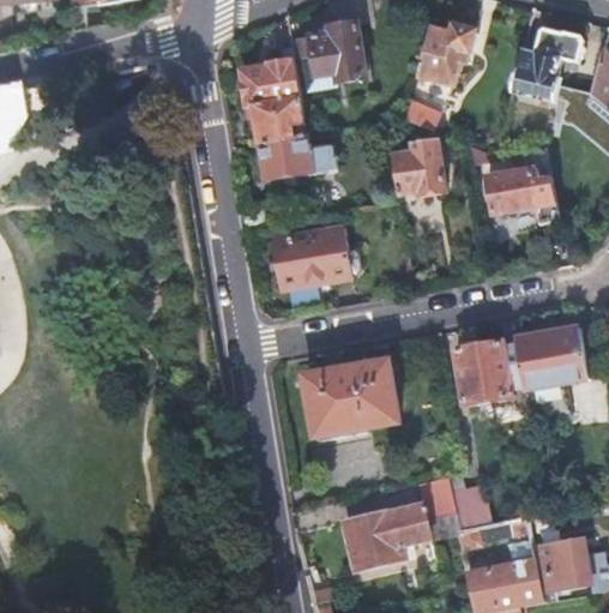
[(0,1),(12,0),(14,14),(38,12),(37,0),(0,0),(0,1)]
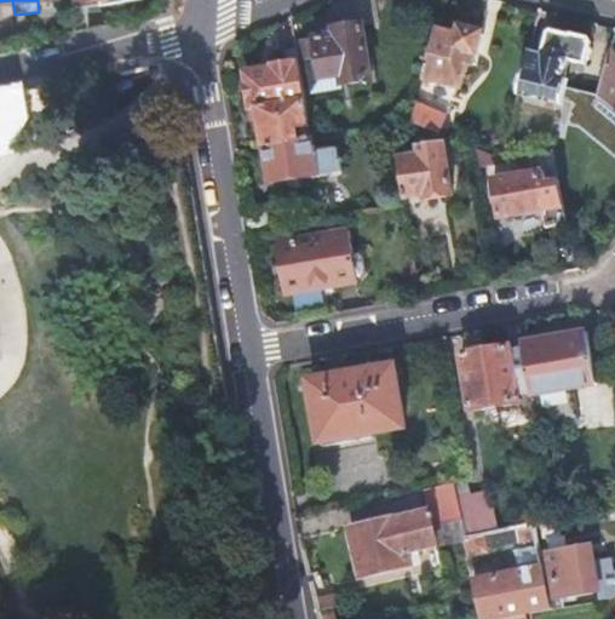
[(254,112),(260,148),(310,138),(289,15),(272,23),(279,56),(285,55),(286,64),(269,67),(270,72),(246,76),(251,112),(254,112)]
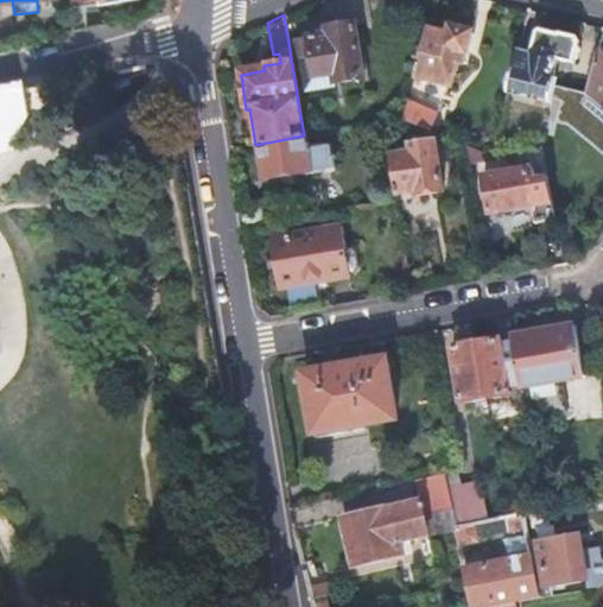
[(294,38),(302,78),(334,74),(335,82),(355,80),(355,82),(359,81),(359,78),(363,78),(355,24),(327,27),(328,33),(294,38)]
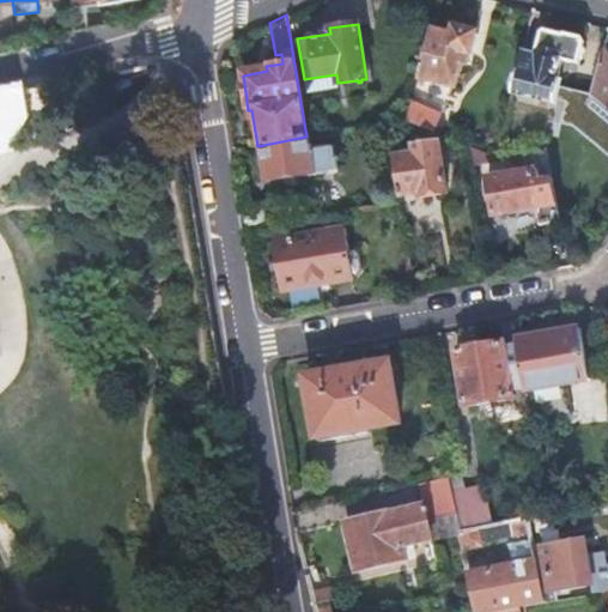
[(448,35),(429,30),(415,76),(454,84),(462,54),(468,54),(474,32),(450,26),(448,35)]
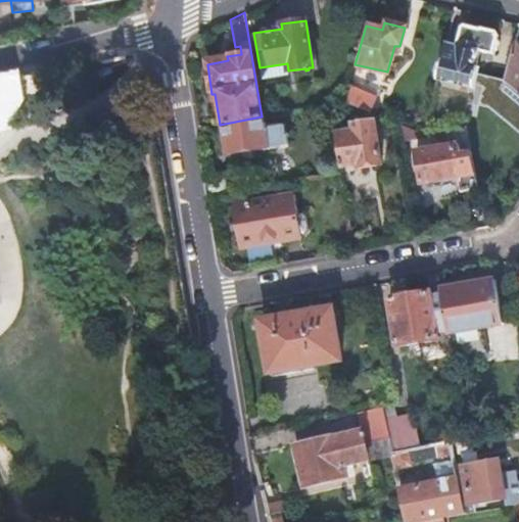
[(456,46),(444,44),(434,81),(444,83),(443,91),(453,94),(455,86),(472,89),(473,87),(481,89),(485,79),(486,75),(482,74),(482,69),(478,68),(479,66),(475,64),(479,53),(492,56),(498,38),(496,37),(497,33),(481,29),(480,32),(465,28),(460,31),(456,46)]
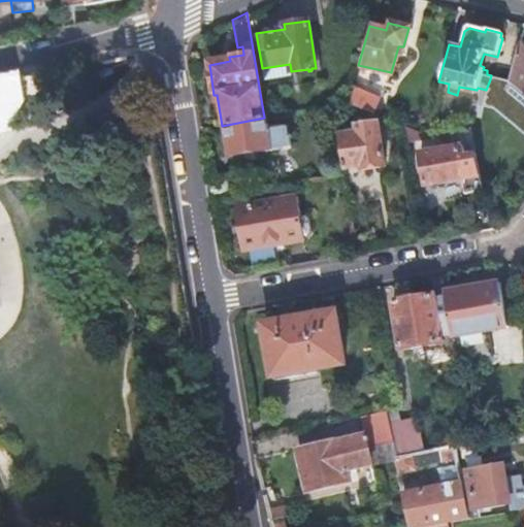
[(523,93),(523,36),(520,35),(509,81),(523,93)]
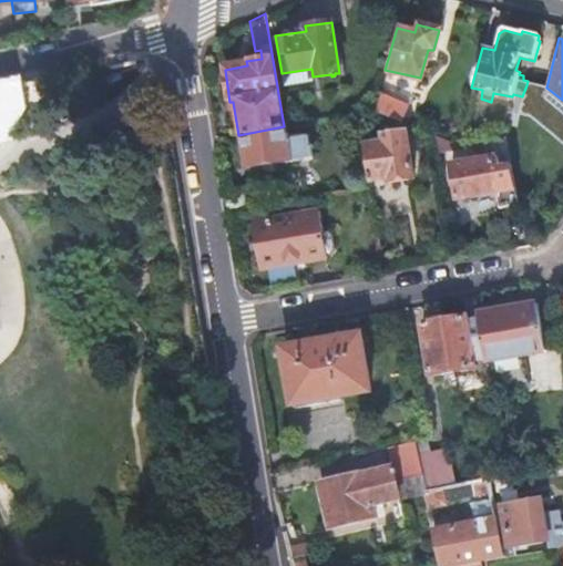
[(311,69),(282,73),(283,85),(313,81),(313,76),(311,69)]
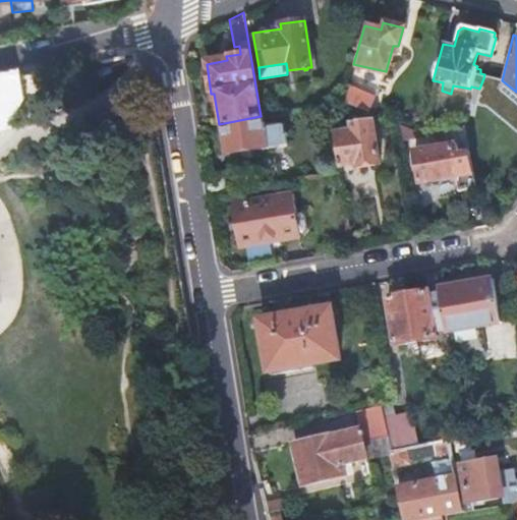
[(0,122),(10,120),(8,109),(12,108),(18,98),(13,77),(0,79),(0,122)]
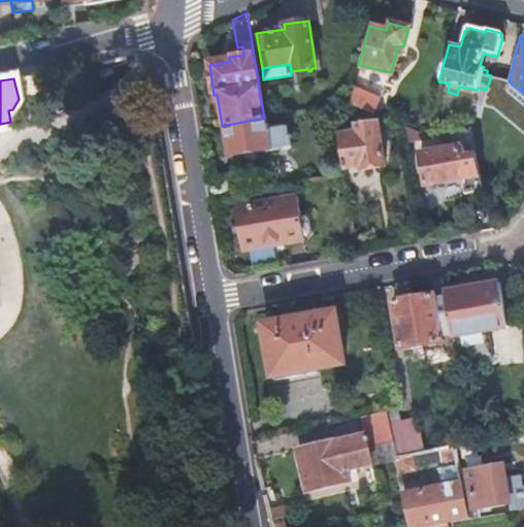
[(523,93),(509,81),(505,84),(490,79),(486,90),(481,105),(493,108),(523,133),(523,93)]
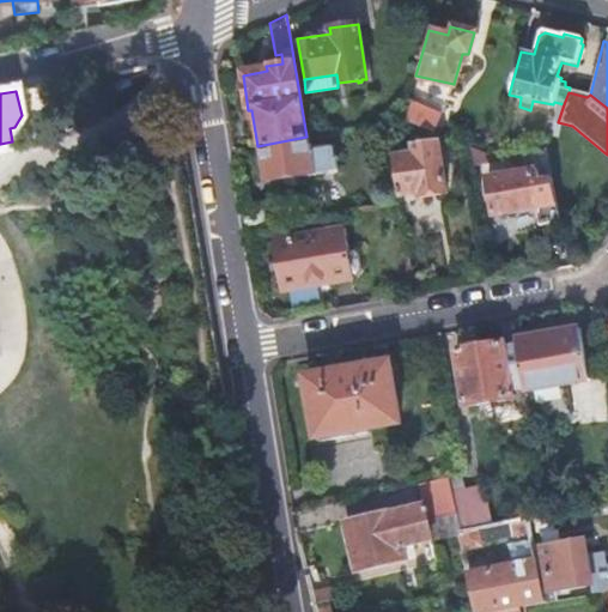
[(409,100),(403,120),(430,131),(437,111),(409,100)]
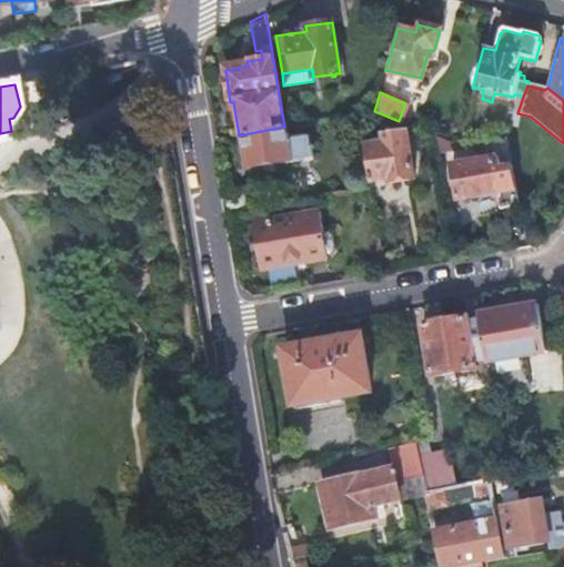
[(516,125),(486,139),(494,155),(497,161),(506,158),(503,151),(523,140),(516,125)]
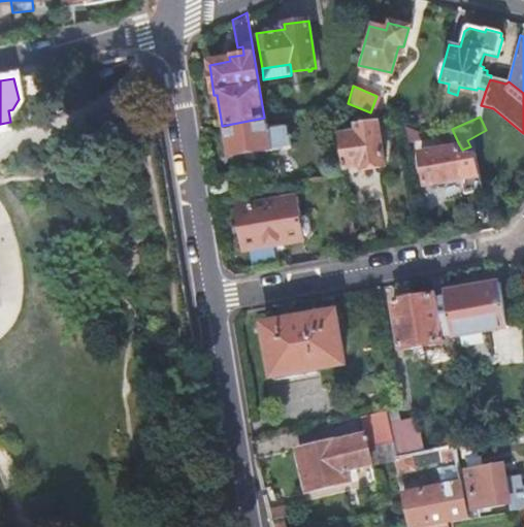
[(264,118),(222,126),(226,156),(265,149),(266,151),(288,146),(285,128),(268,130),(267,118),(264,118)]
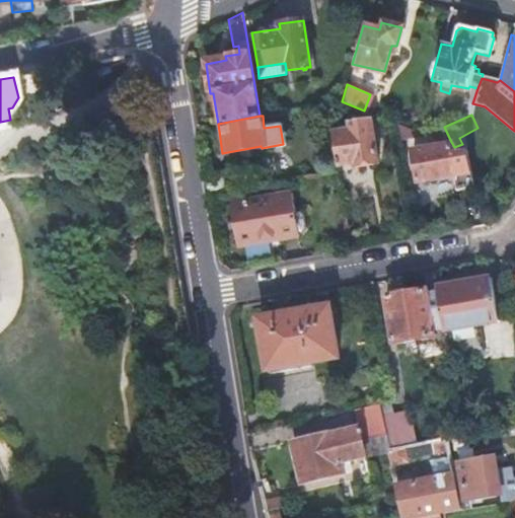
[(344,127),(326,130),(334,164),(352,160),(352,163),(372,159),(365,118),(343,121),(344,127)]
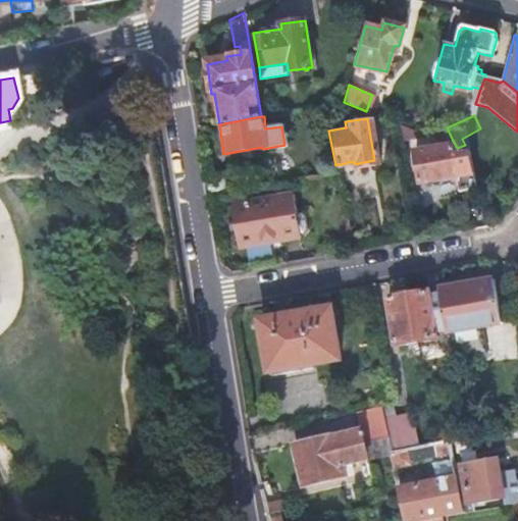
[(456,183),(472,179),(465,145),(457,148),(454,143),(412,150),(417,181),(455,175),(456,183)]
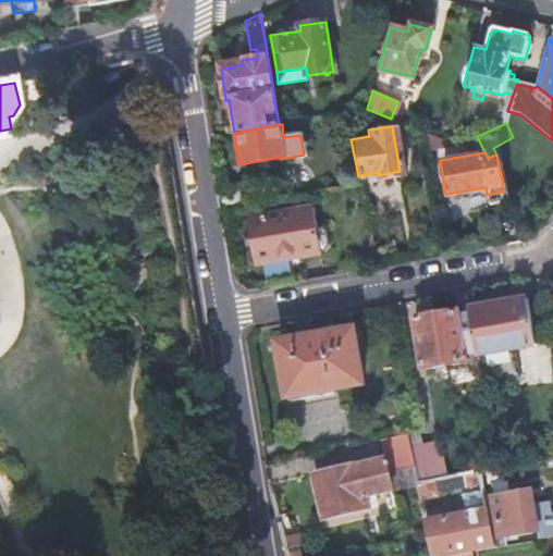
[(312,204),(247,215),(253,260),(319,249),(312,204)]
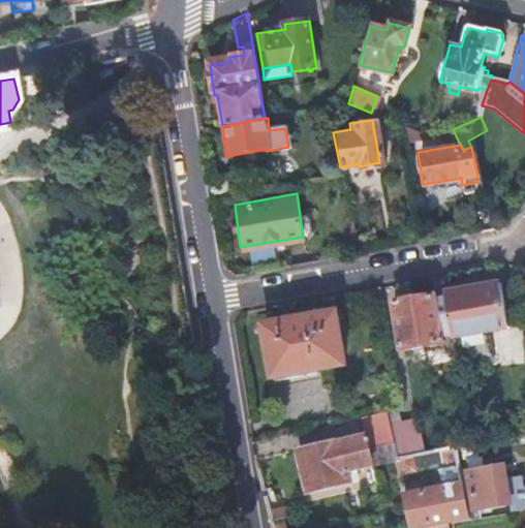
[(500,284),(443,293),(444,297),(451,336),(451,337),(507,328),(500,284)]
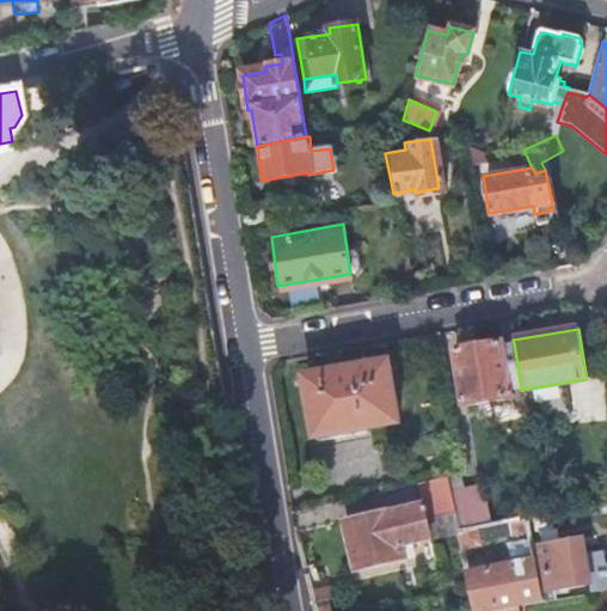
[(457,348),(453,349),(461,404),(509,397),(508,391),(501,346),(501,341),(490,343),(477,344),(457,348)]
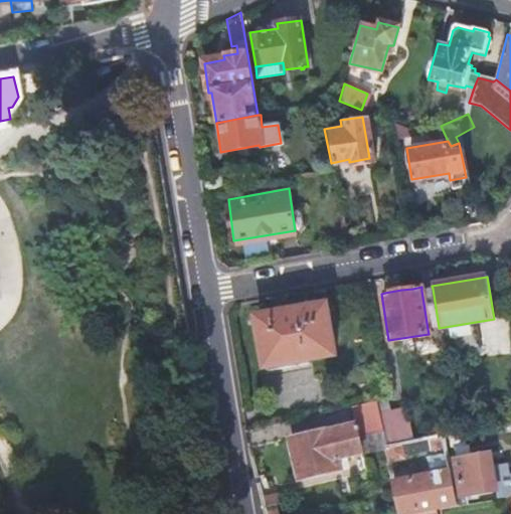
[(421,291),(428,329),(439,327),(433,289),(421,291)]
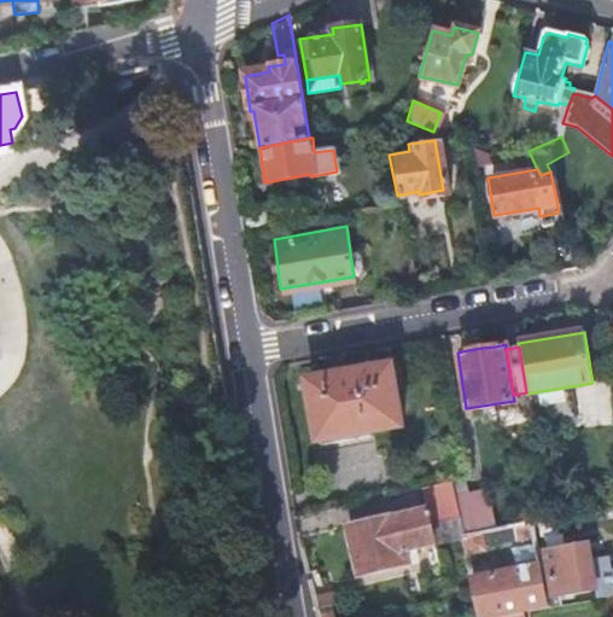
[(389,367),(305,380),(316,441),(400,426),(389,367)]
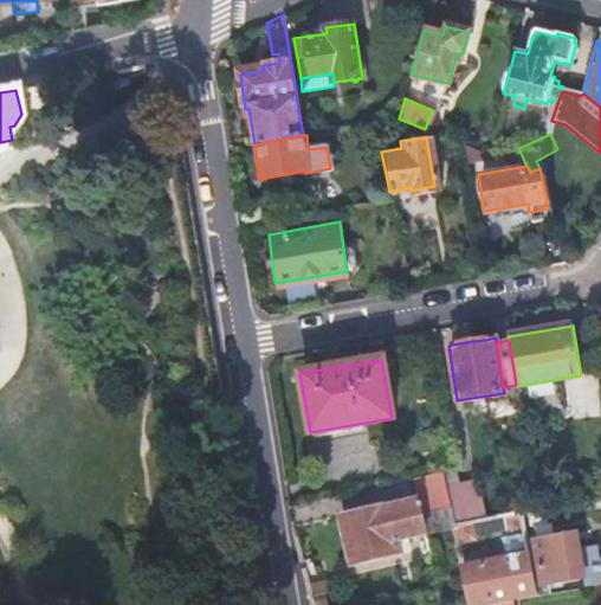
[(506,417),(521,413),(519,404),(504,406),(506,417)]
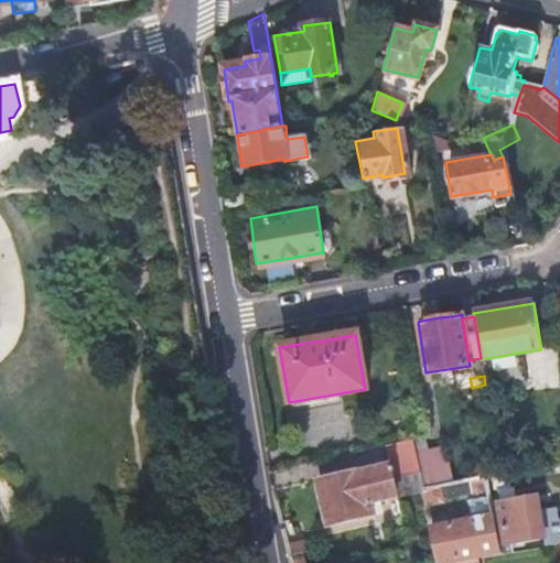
[(410,439),(384,444),(389,464),(319,479),(329,522),(372,512),(368,501),(396,495),(391,478),(418,472),(410,439)]
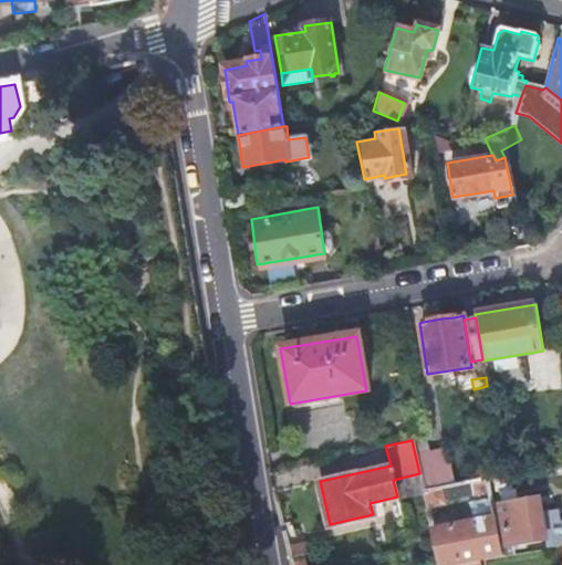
[(393,480),(397,497),(424,490),(419,473),(393,480)]
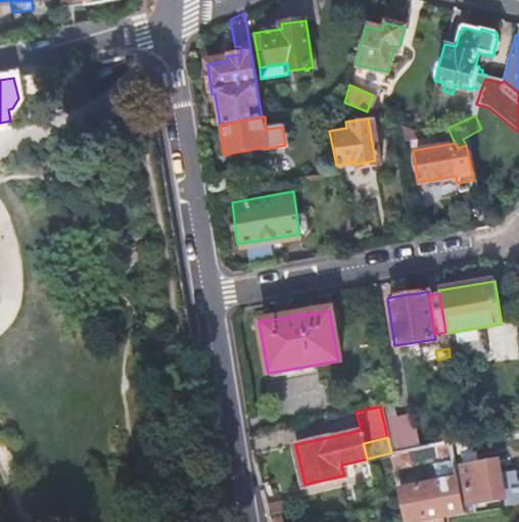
[(432,443),(391,453),(394,467),(410,464),(409,459),(451,449),(449,440),(432,443)]
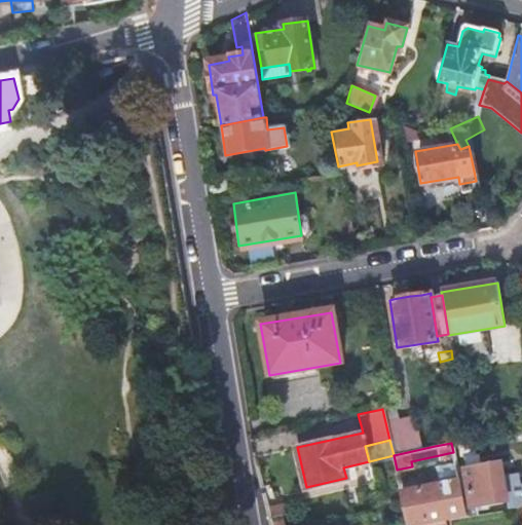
[(497,460),(464,465),(472,501),(506,494),(507,501),(520,499),(521,498),(521,477),(501,481),(497,460)]
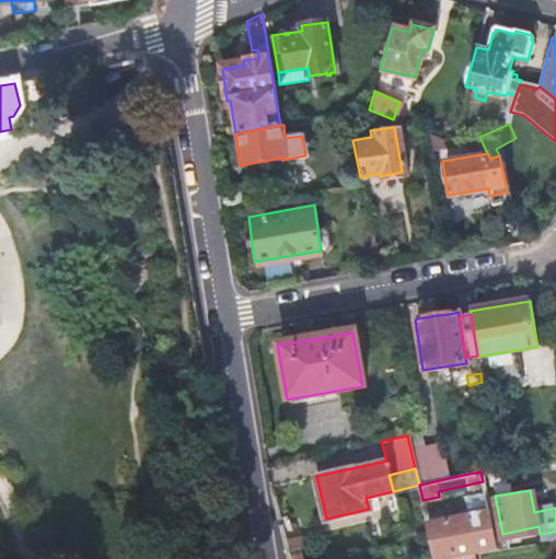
[(496,544),(488,504),(447,514),(448,517),(428,522),(436,557),(474,548),(496,544)]
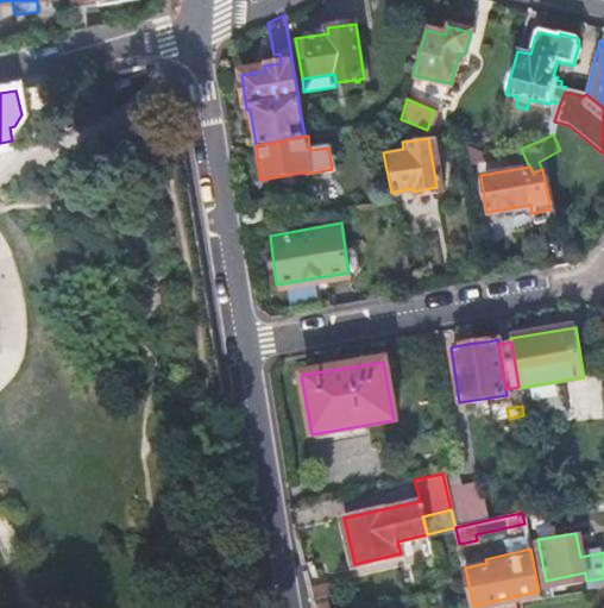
[(516,607),(515,596),(473,606),(473,607),(516,607)]
